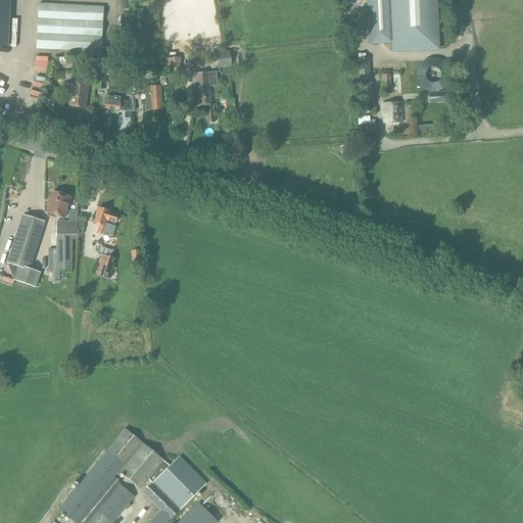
[(0,0),(0,47),(8,47),(9,0),(0,0)]
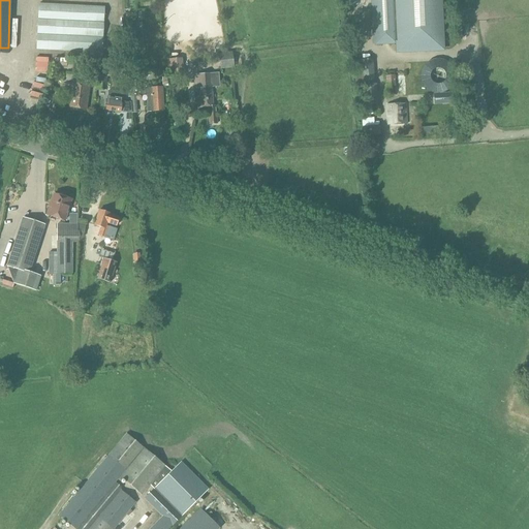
[(11,0),(10,14),(14,16),(14,36),(22,36),(23,12),(17,11),(17,0),(11,0)]
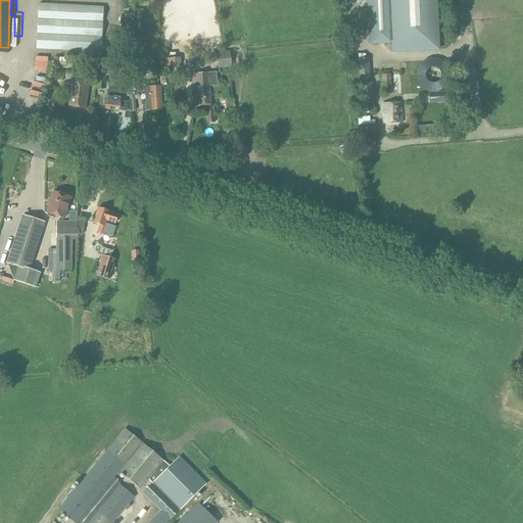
[(438,51),(435,0),(367,0),(370,44),(390,43),(391,54),(438,51)]
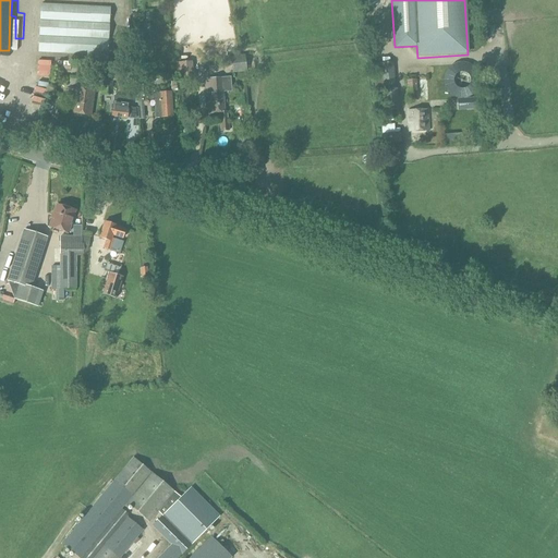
[(110,8),(41,4),(38,52),(108,57),(110,8)]
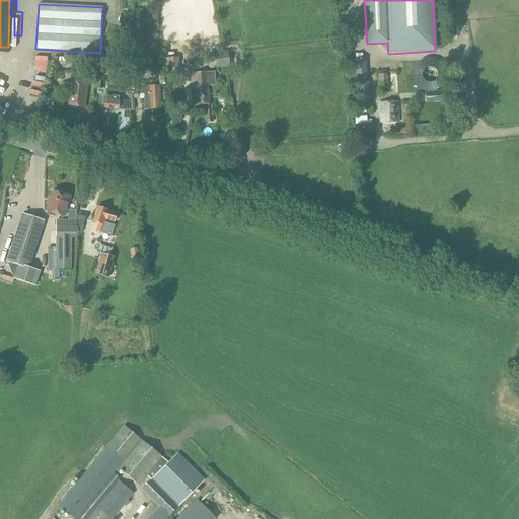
[(131,54),(142,53),(139,22),(128,23),(131,54)]
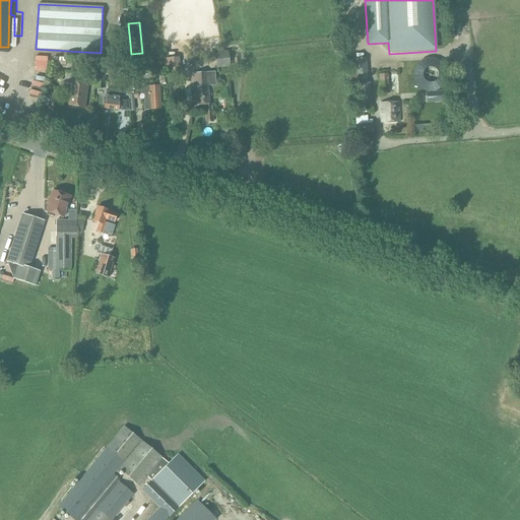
[(145,53),(148,66),(161,63),(158,50),(145,53)]
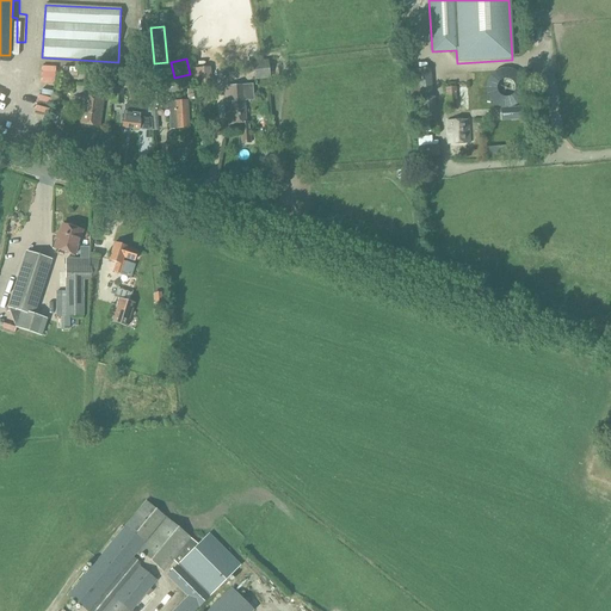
[(76,66),(62,66),(62,75),(75,75),(76,66)]
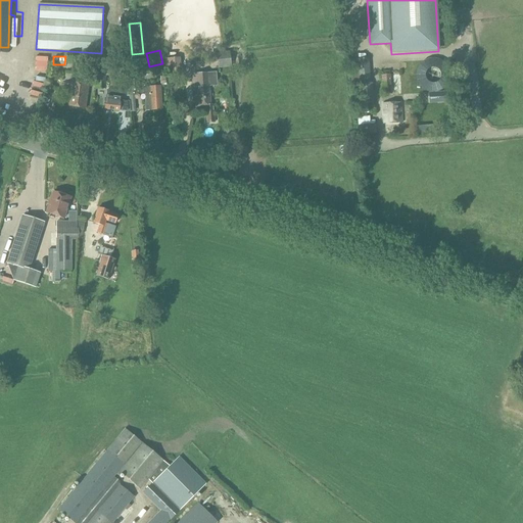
[(165,59),(167,74),(181,73),(180,57),(165,59)]
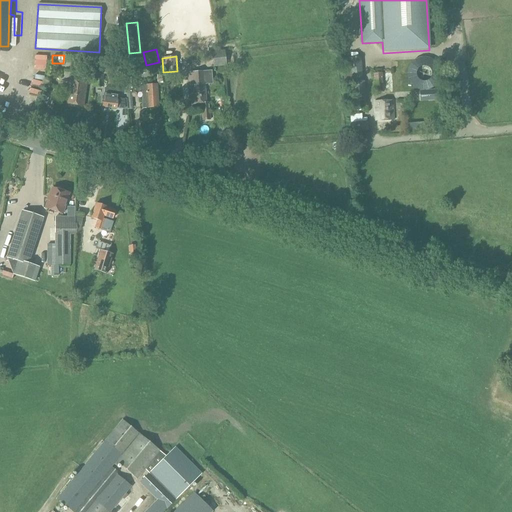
[(191,65),(204,64),(203,56),(191,56),(191,65)]
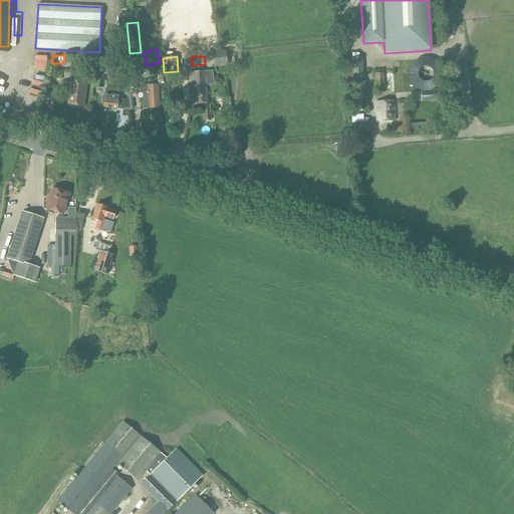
[(361,56),(346,57),(347,79),(362,78),(361,56)]
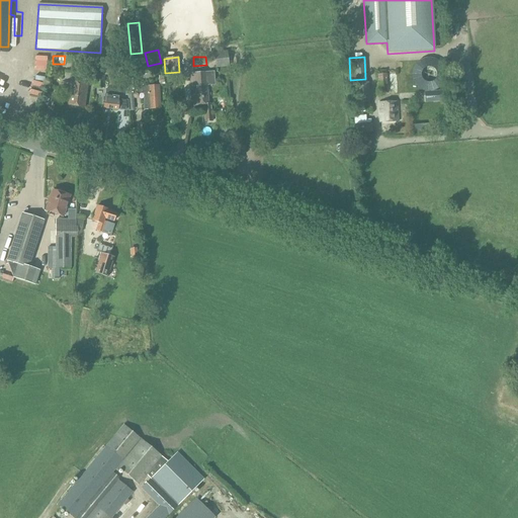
[(134,58),(124,59),(127,90),(132,89),(133,91),(138,90),(134,58)]
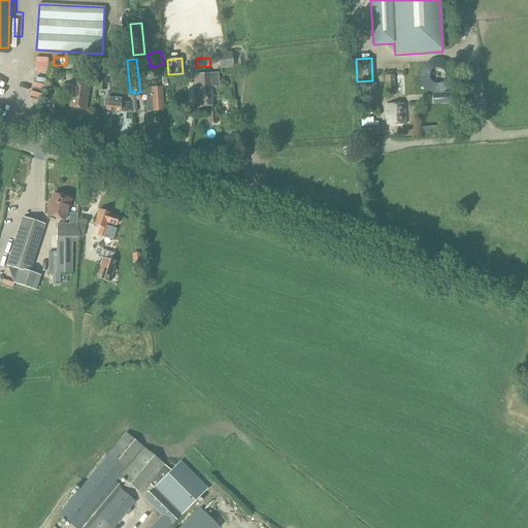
[(116,63),(107,63),(106,77),(112,77),(113,77),(114,77),(116,63)]
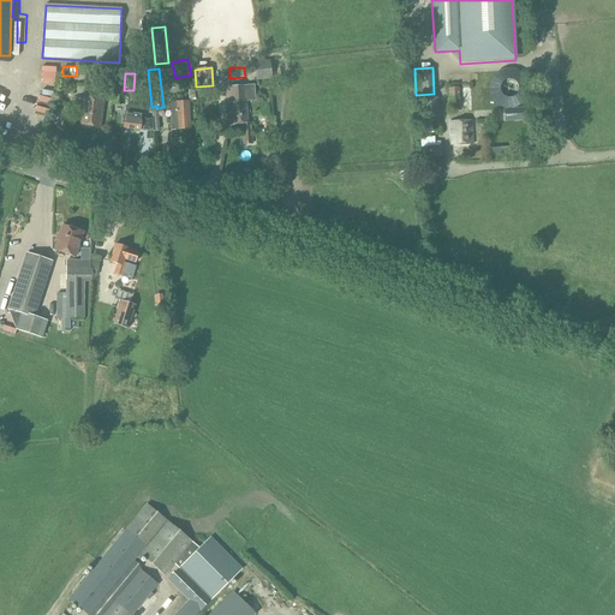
[(254,101),(252,84),(227,87),(230,124),(240,124),(240,130),(242,130),(243,144),(251,144),(250,123),(248,123),(245,102),(254,101)]
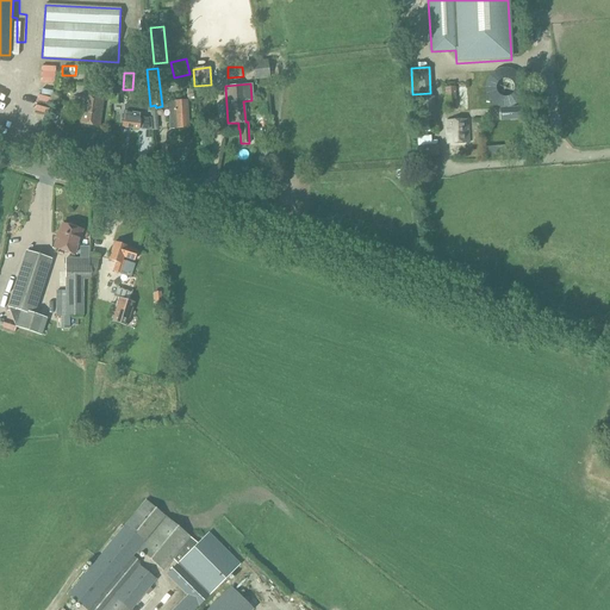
[(446,110),(456,109),(455,87),(443,88),(446,110)]
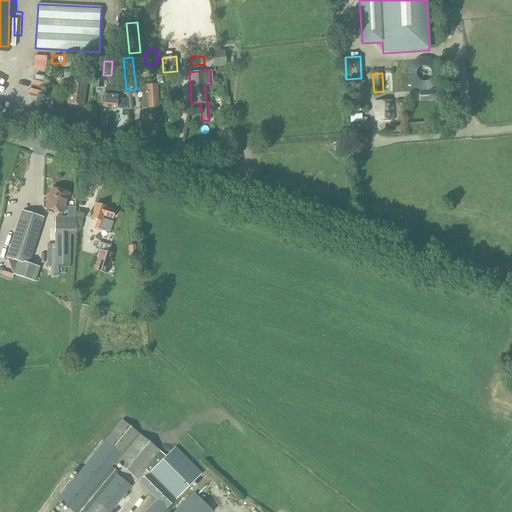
[(103,75),(93,75),(93,89),(103,89),(103,81),(103,75)]
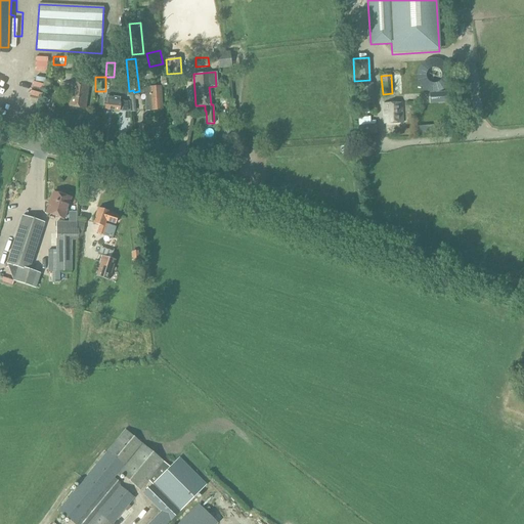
[(373,101),(372,82),(361,82),(362,101),(373,101)]
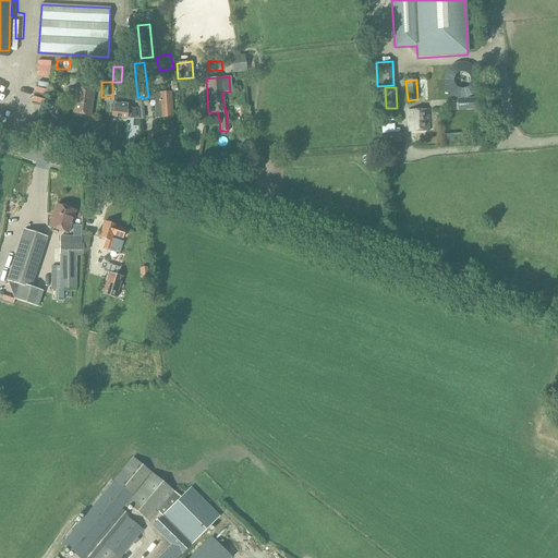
[(75,88),(72,113),(91,116),(94,92),(75,88)]
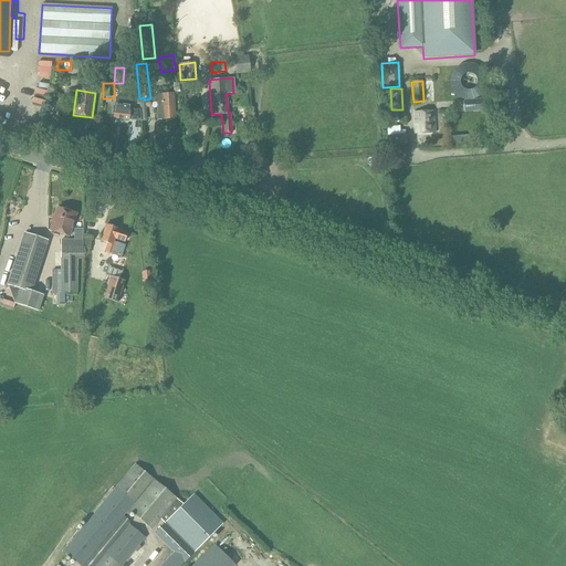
[(175,118),(173,93),(156,95),(157,121),(175,118)]
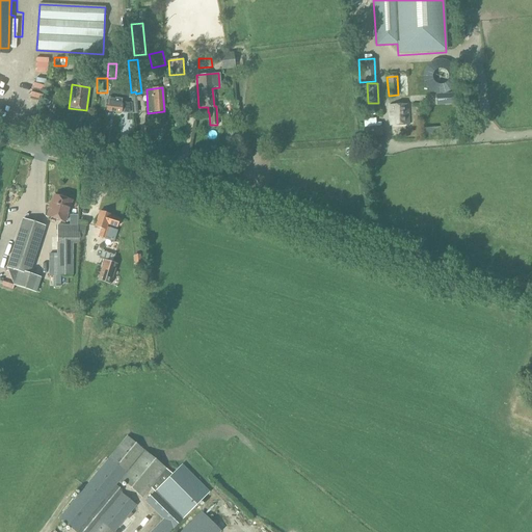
[(457,94),(445,95),(446,104),(457,103),(457,94)]
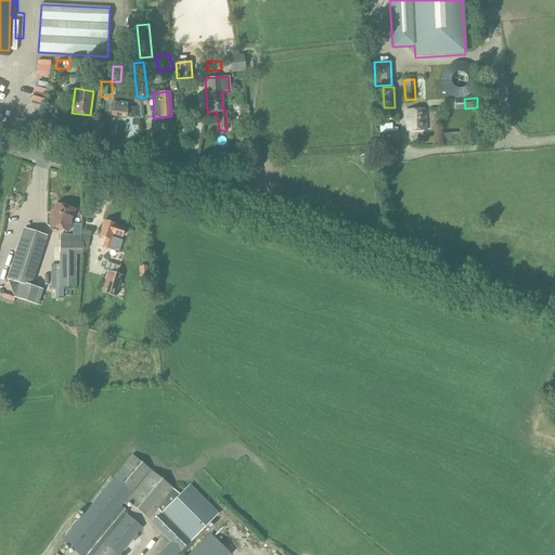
[(126,118),(128,106),(113,104),(111,116),(126,118)]
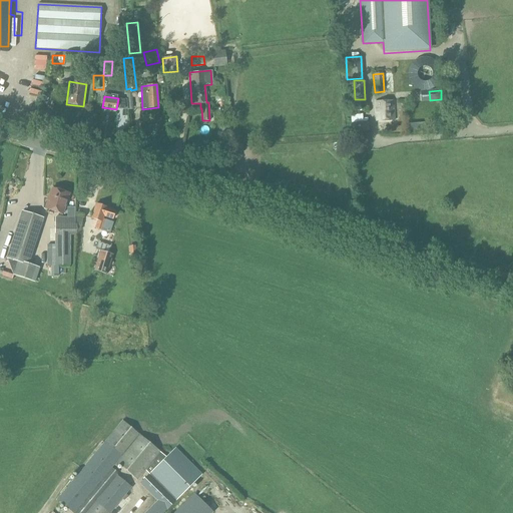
[(376,102),(376,121),(394,120),(394,101),(376,102)]
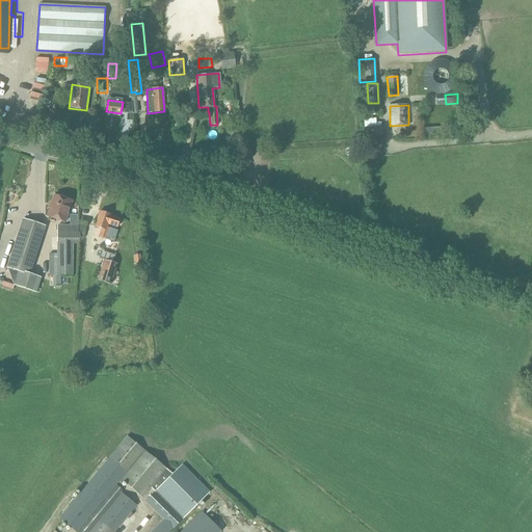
[(375,117),(363,120),(364,136),(381,135),(380,122),(375,123),(375,117)]
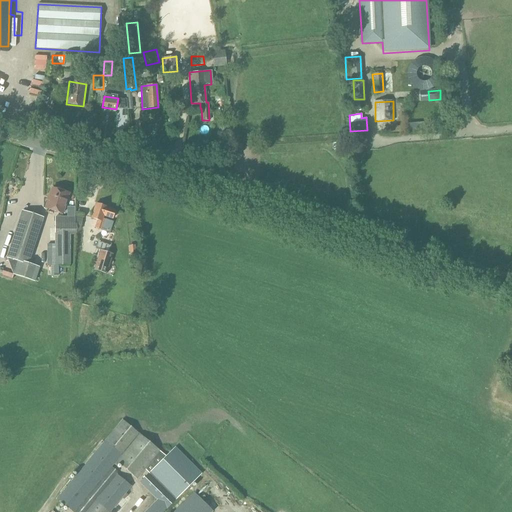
[(69,194),(51,188),(45,208),(62,214),(69,194)]
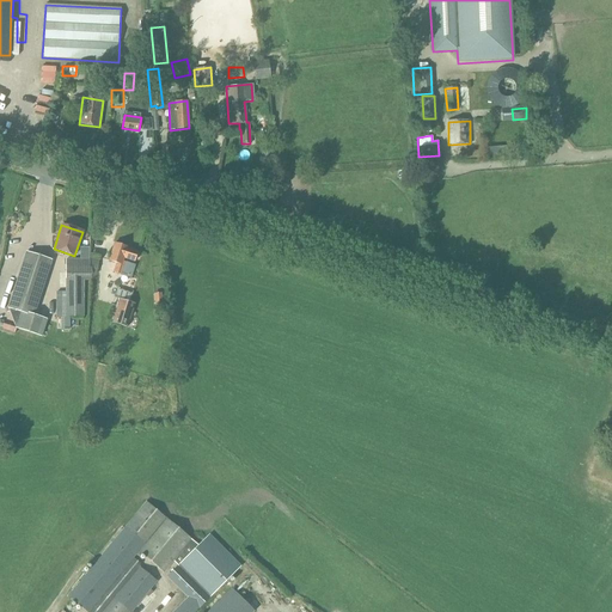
[(121,275),(124,265),(126,263),(122,262),(123,258),(134,262),(138,252),(127,249),(127,248),(115,244),(109,261),(117,263),(114,273),(121,275)]
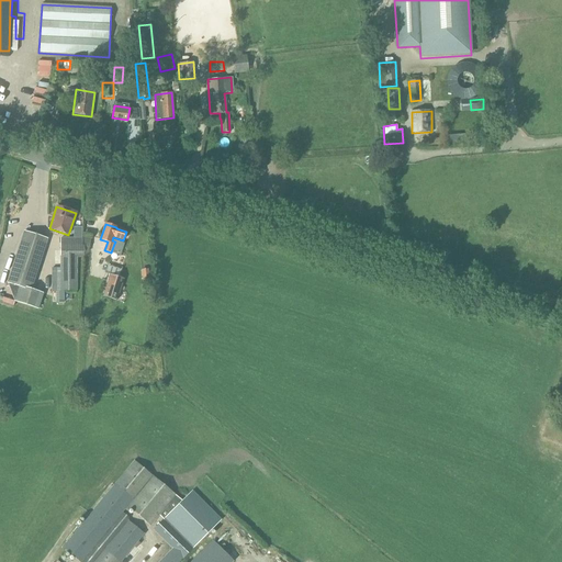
[(14,302),(17,302),(37,308),(43,293),(31,290),(47,239),(23,232),(7,284),(14,302)]
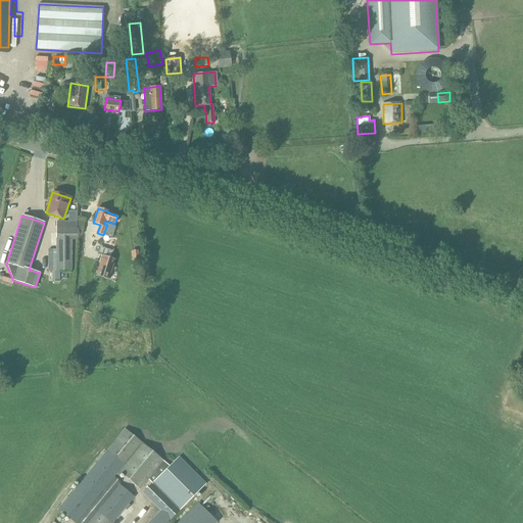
[(59,281),(59,272),(72,271),(72,239),(78,239),(79,229),(78,229),(78,228),(77,227),(77,222),(56,222),(55,272),(51,272),(51,282),(59,281)]
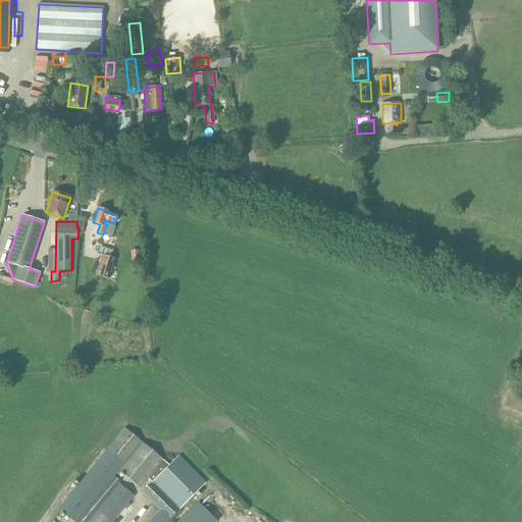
[(114,259),(101,255),(95,274),(107,278),(114,259)]
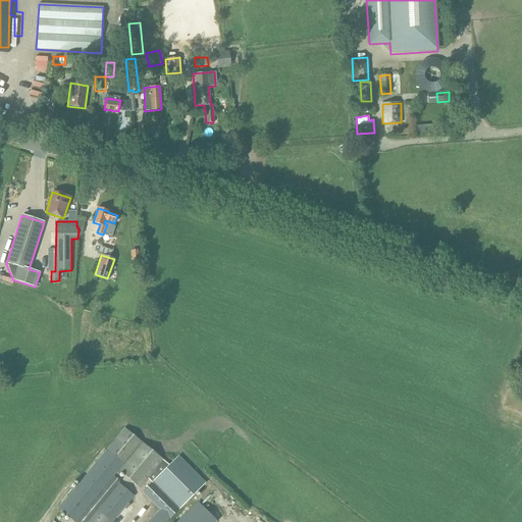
[(140,487),(147,479),(162,460),(122,428),(58,509),(73,521),(110,521),(133,494),(112,477),(118,470),(140,487)]
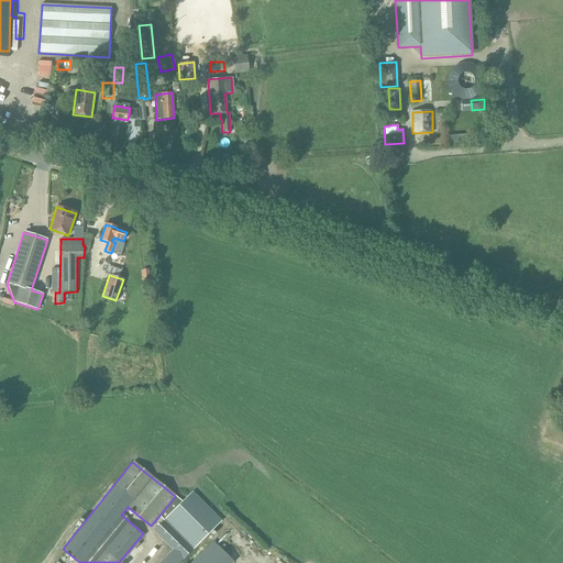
[(164,522),(155,531),(173,550),(159,562),(178,562),(221,519),(194,492),(183,504),(175,496),(158,517),(164,522)]
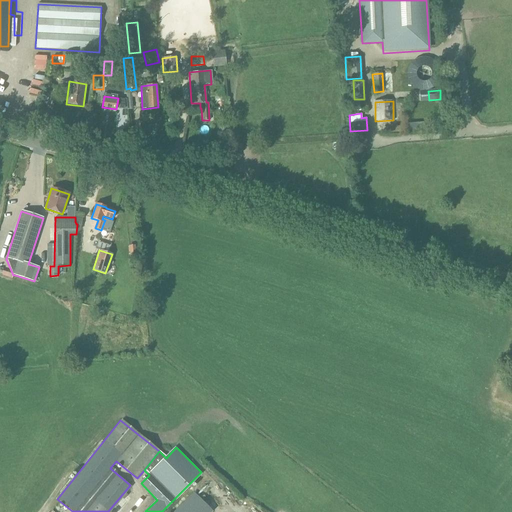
[(212,511),(214,511),(193,492),(173,511),(212,511)]
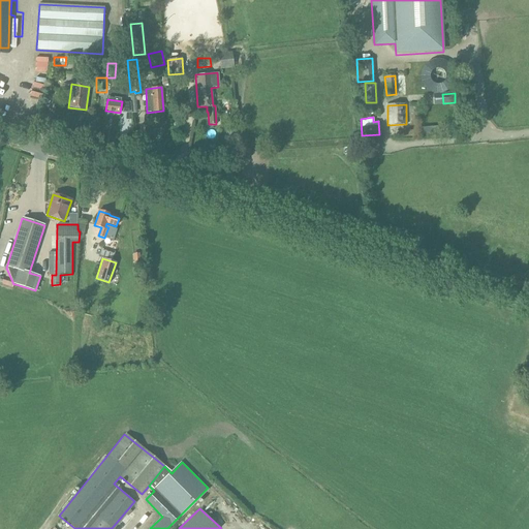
[(224,519),(232,528),(239,528),(242,526),(230,514),(224,519)]
